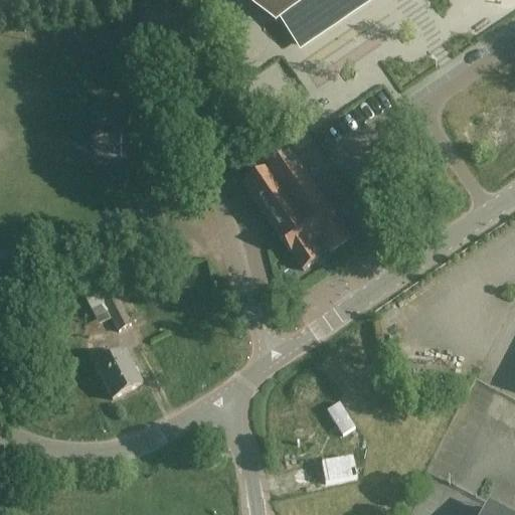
[(260,0),(270,14),(276,10),(301,46),(368,0),(260,0)]
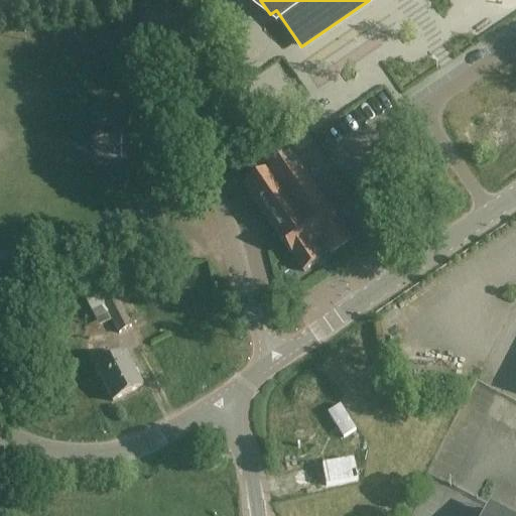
[(342,31),(363,66),(402,41),(381,7),(342,31)]
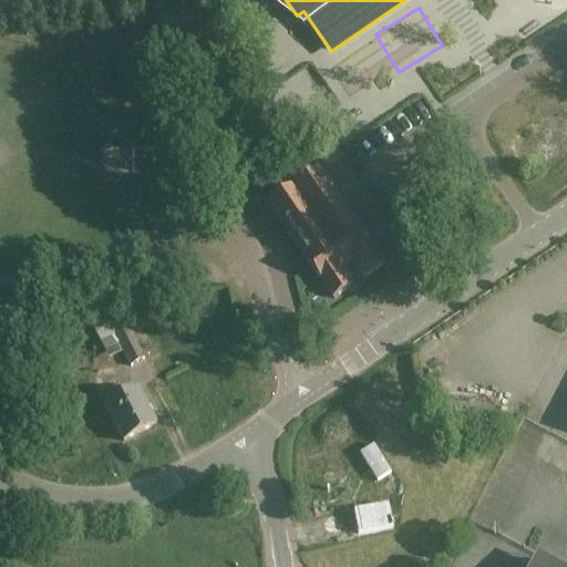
[(278,197),(268,205),(322,285),(323,284),(334,299),(351,288),(348,285),(360,276),(362,280),(384,265),(357,224),(356,224),(313,164),(289,181),(287,178),(272,188),(278,197)]
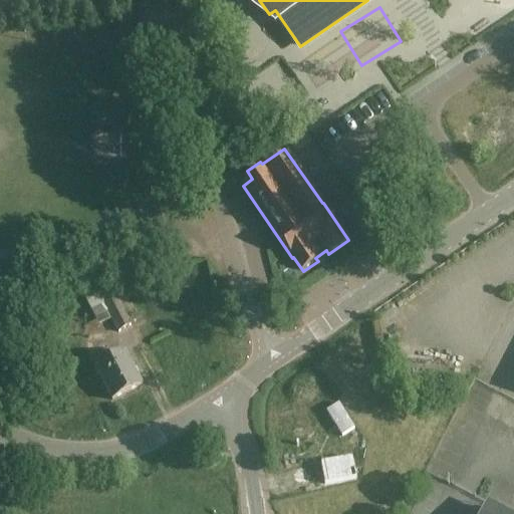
[(177,289),(190,287),(188,276),(176,278),(177,289)]
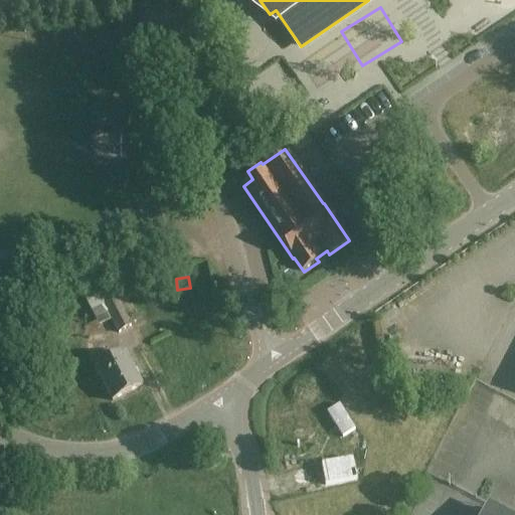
[(109,289),(99,294),(112,322),(119,334),(131,327),(118,301),(116,302),(109,289)]
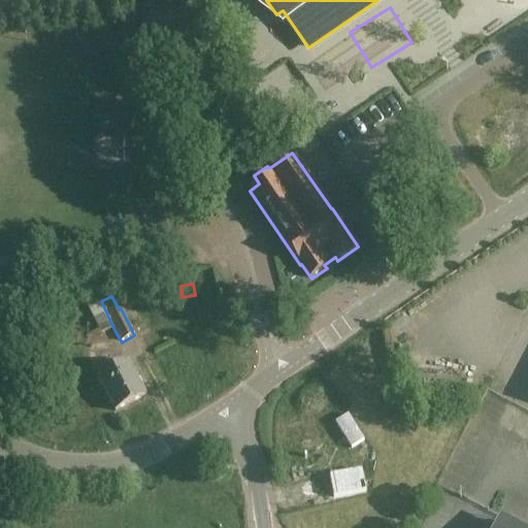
[(417,329),(423,342),(416,345),(433,387),(461,374),(438,320),(417,329)]
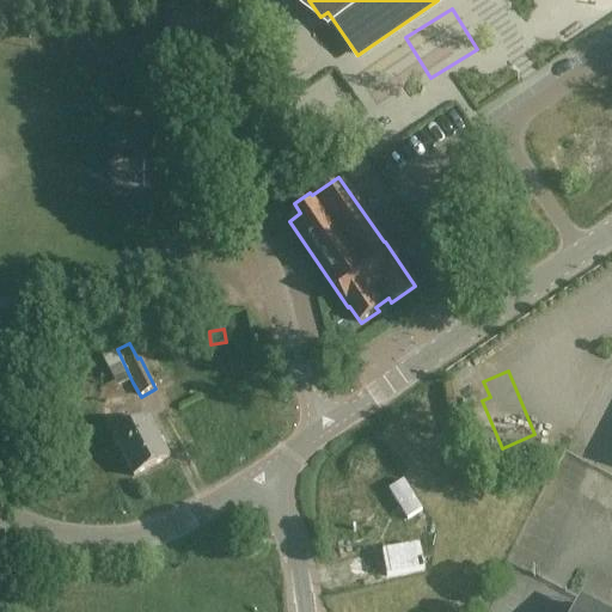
[(150,422),(115,440),(134,477),(169,459),(150,422)]
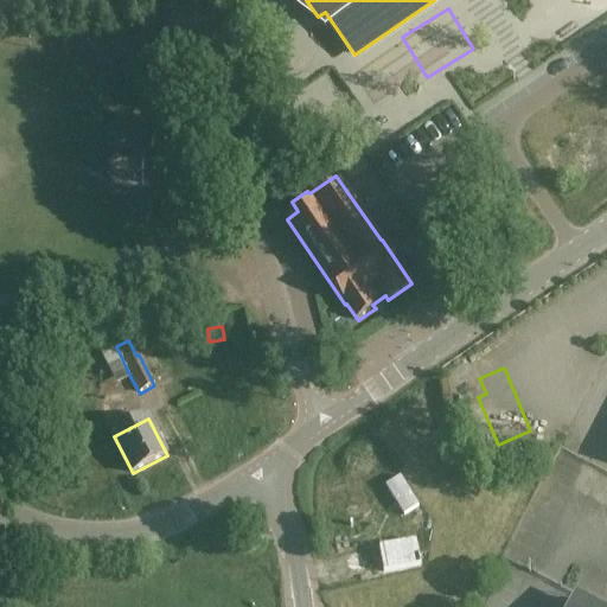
[(573,452),(568,464),(586,472),(581,485),(587,487),(598,462),(573,452)]
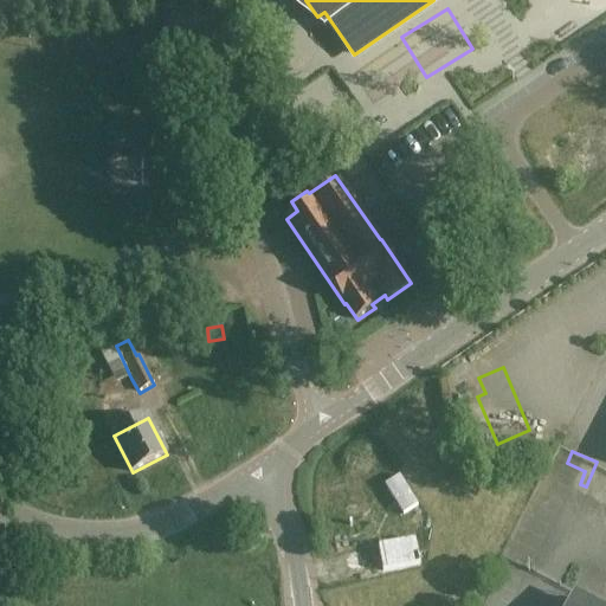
[(417,507),(399,478),(386,485),(404,515),(417,507)]
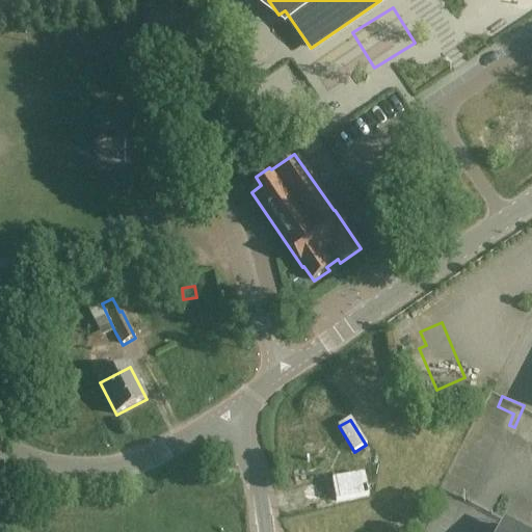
[(473,457),(484,442),(470,431),(458,447),(473,457)]
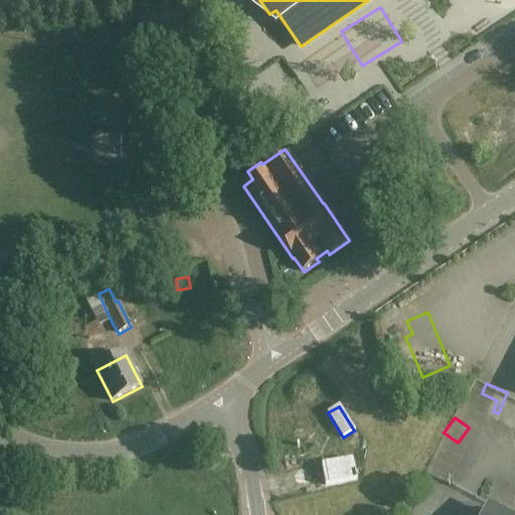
[(357,480),(353,458),(321,464),(324,486),(357,480)]
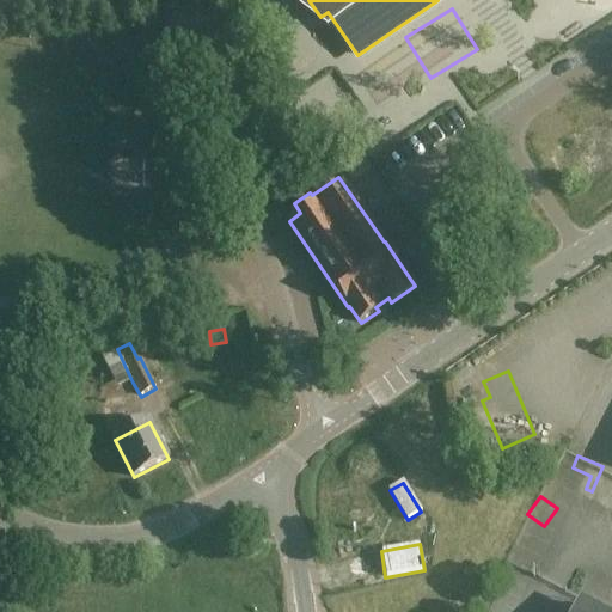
[(592,567),(611,573),(611,549),(600,545),(592,567)]
